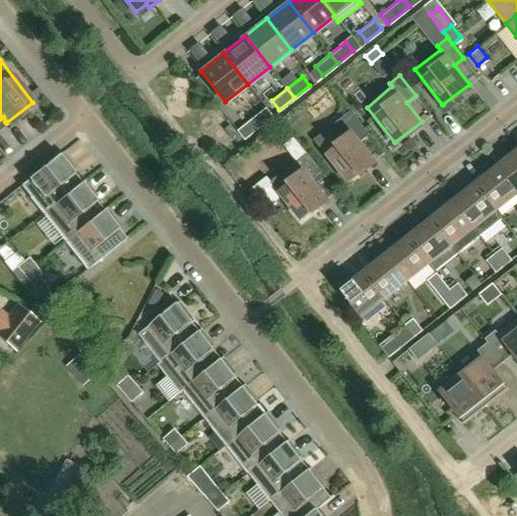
[(359,140),(368,133),(352,113),(316,141),(347,180),(373,159),(359,140)]
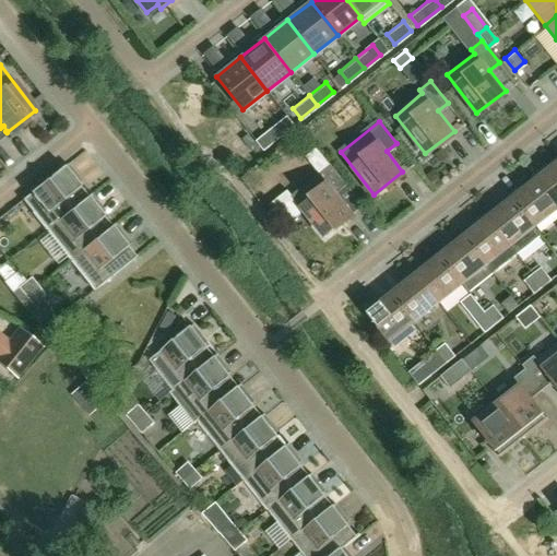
[(279,135),(271,126),(253,139),(262,149),(279,135)]
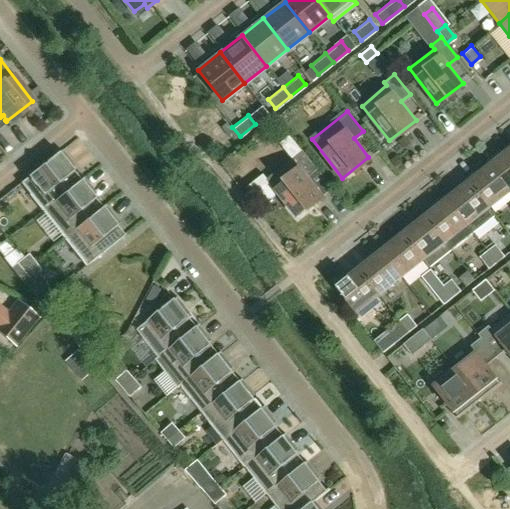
[(307,175),(316,168),(300,148),(287,132),(277,141),(290,157),(265,176),(274,188),(295,215),(321,194),(307,175)]
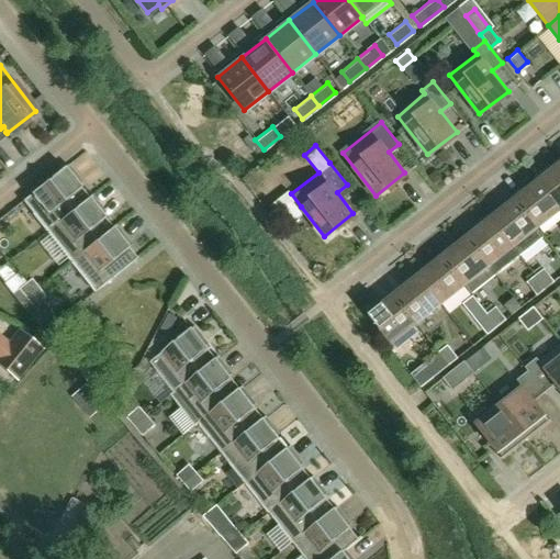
[(45,230),(90,193),(66,163),(21,199),(45,230)]
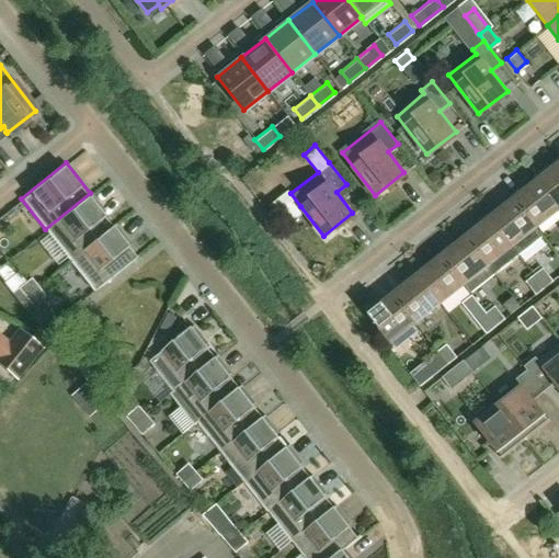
[(558,205),(558,166),(552,171),(546,163),(532,174),(538,183),(538,182),(558,207),(558,205)]
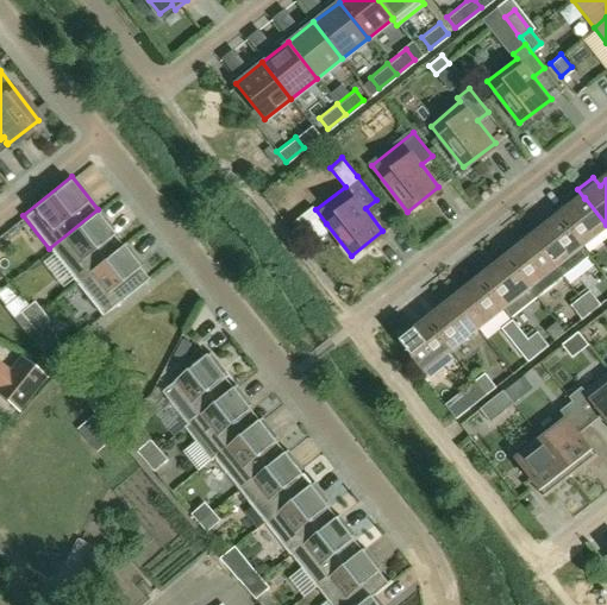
[(606,225),(584,197),(584,199),(558,218),(580,245),(606,225)]
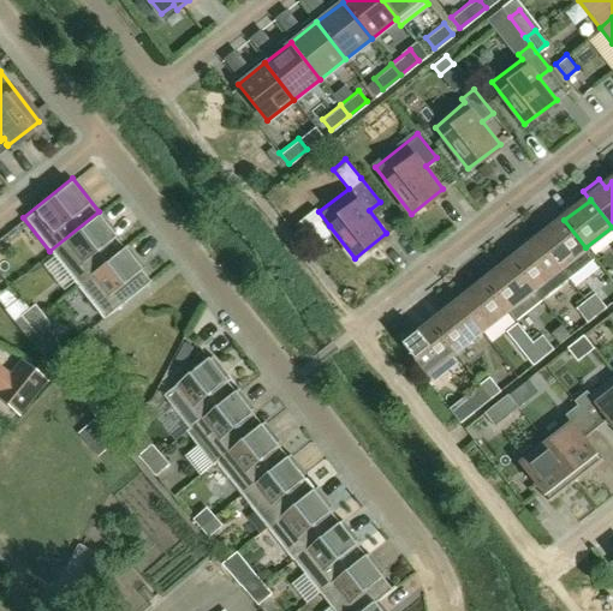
[(75,283),(124,245),(99,211),(49,251),(75,283)]
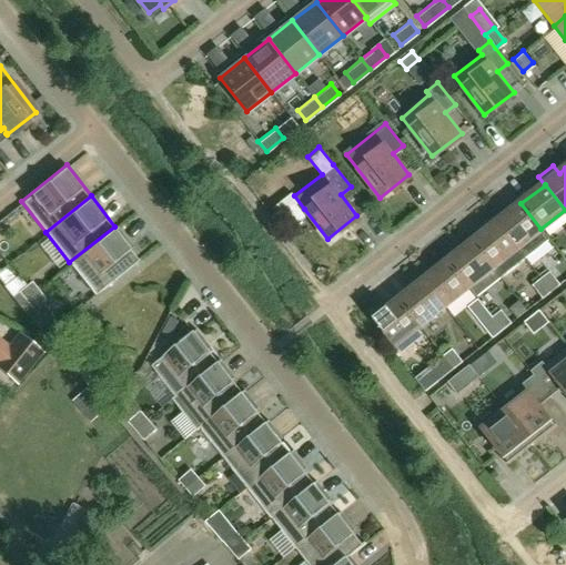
[(547,236),(541,229),(521,203),(497,222),(497,223),(523,256),(547,236)]
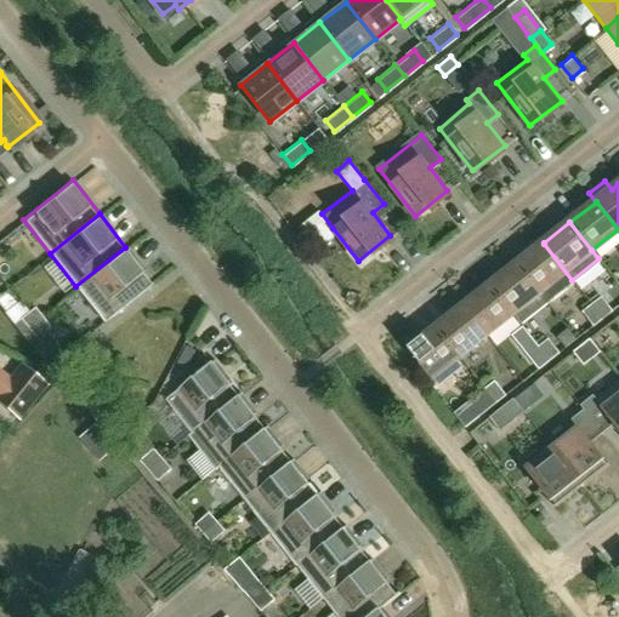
[(572,280),(544,244),(544,243),(537,234),(521,246),(528,256),(516,264),(545,301),(572,280)]
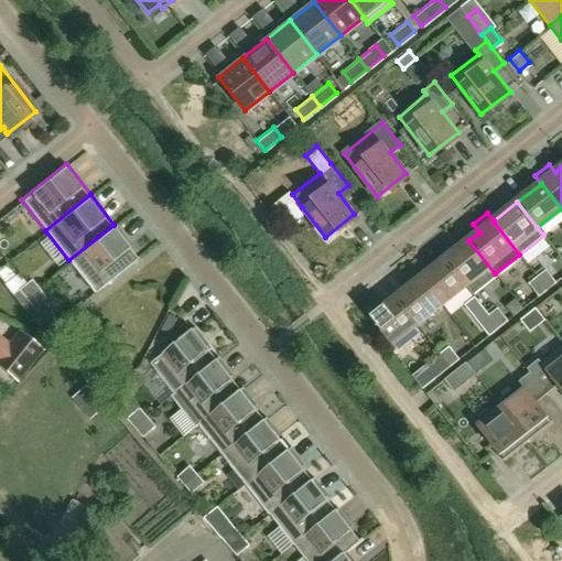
[(136,256),(134,256),(134,257),(127,247),(120,237),(122,235),(114,225),(68,260),(93,291),(137,257),(136,256)]
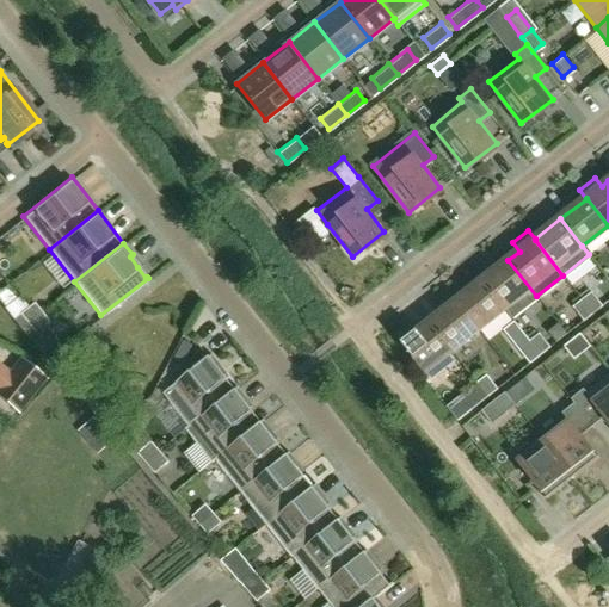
[(536,296),(508,260),(481,282),(503,308),(510,316),(536,296)]
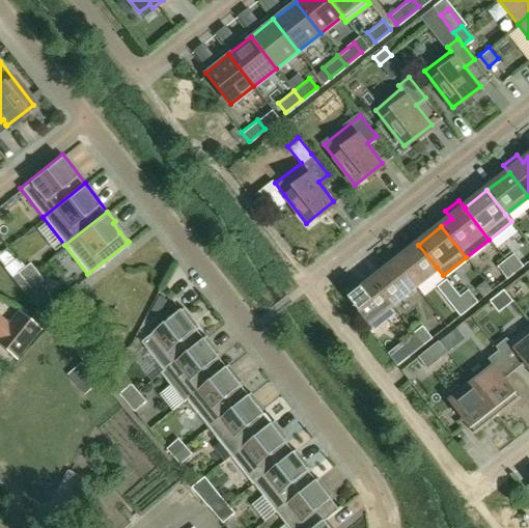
[(418,245),(396,262),(414,285),(437,268),(418,245)]
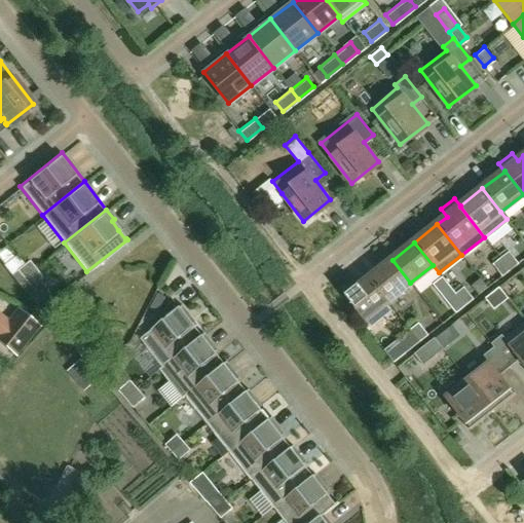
[(499,256),(509,267),(516,261),(507,250),(499,256)]
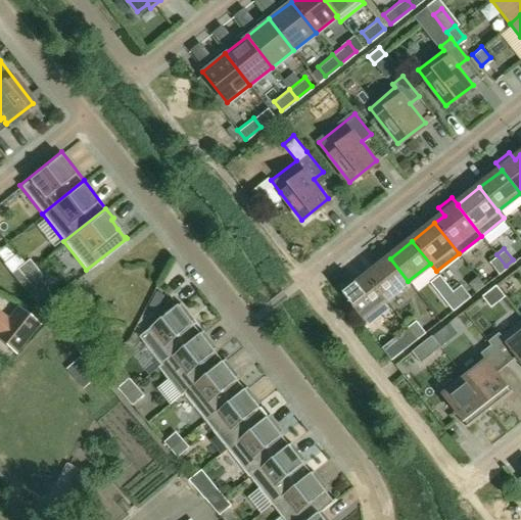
[(408,281),(390,258),(384,250),(371,261),(377,269),(368,276),(385,299),(408,281)]
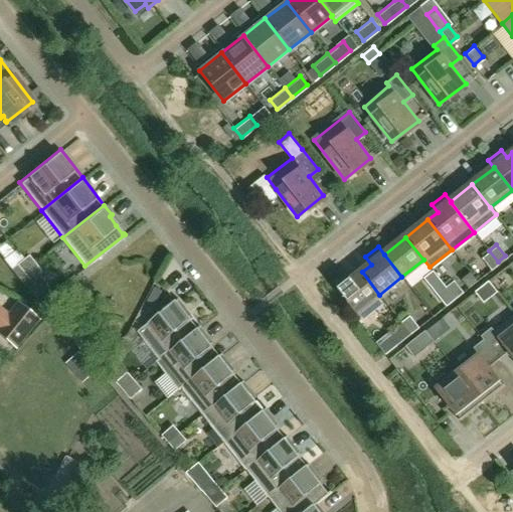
[(490,268),(498,262),(489,250),(481,257),(490,268)]
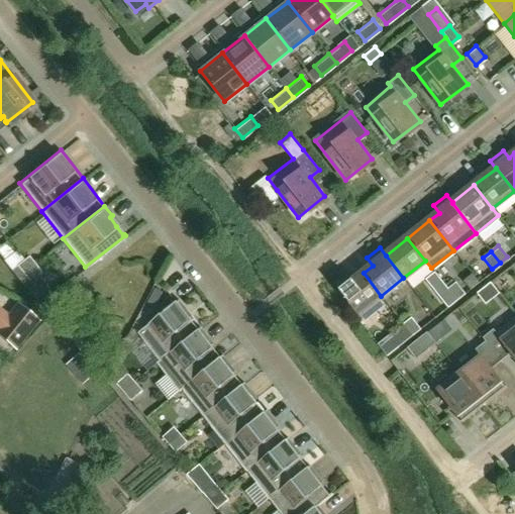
[(21,272),(33,262),(27,253),(15,264),(21,272)]
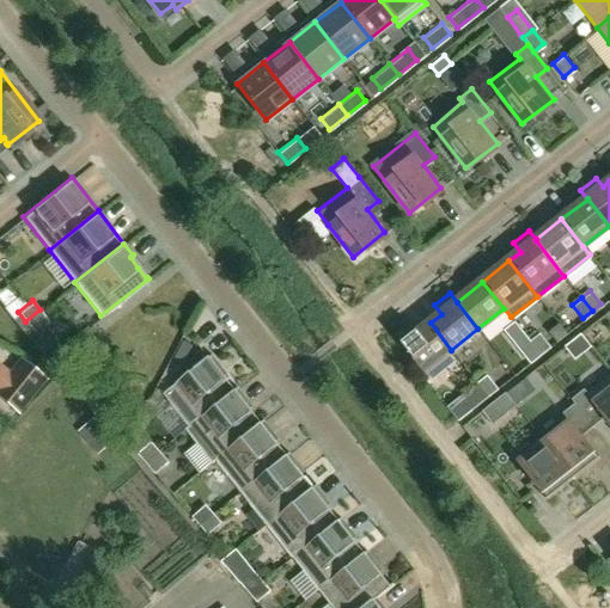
[(40,309),(25,321),(32,331),(47,319),(40,309)]
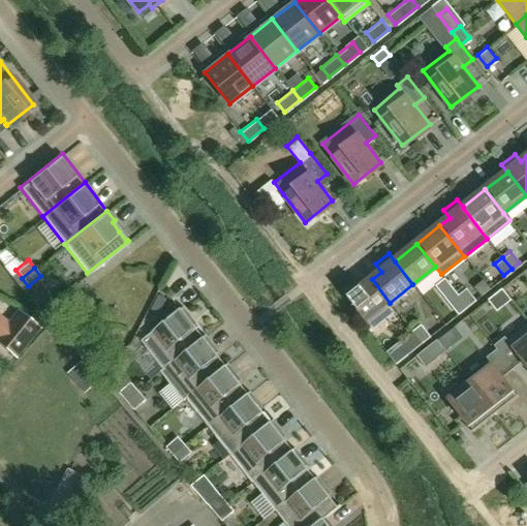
[(390,303),(372,279),(362,287),(355,280),(342,290),(367,321),(390,303)]
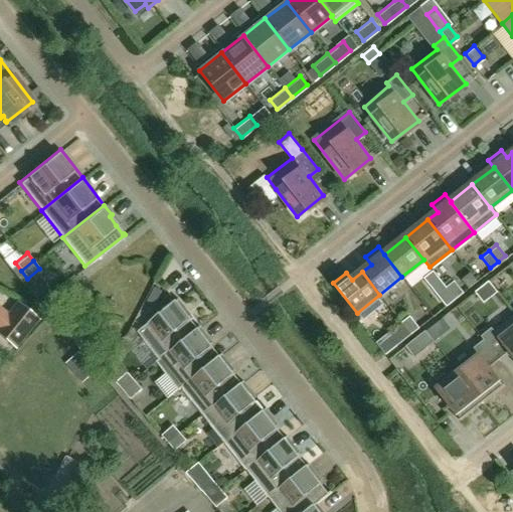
[(452,279),(445,285),(454,297),(461,291),(452,279)]
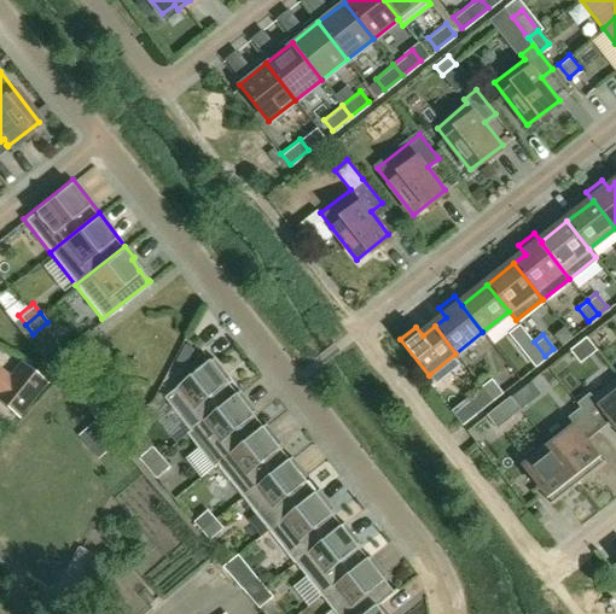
[(182,366),(192,346),(182,341),(173,361),(182,366)]
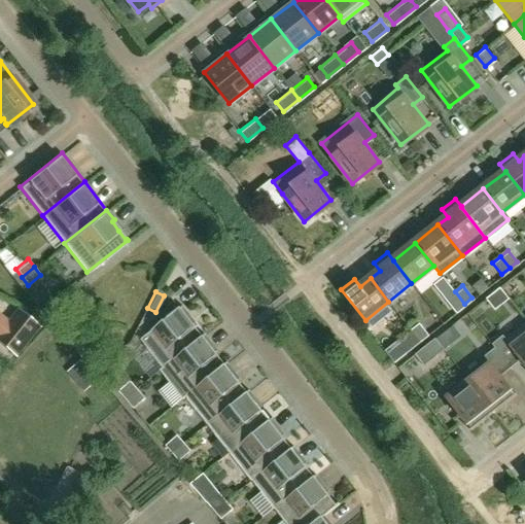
[(456,310),(464,304),(455,291),(447,298),(456,310)]
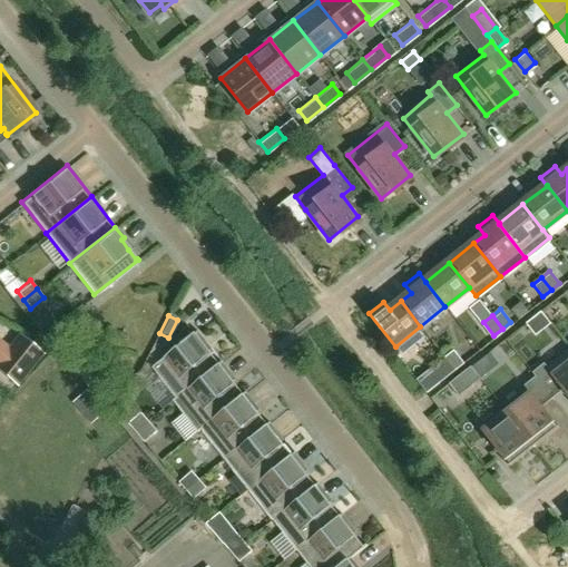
[(175,397),(221,360),(196,329),(150,365),(174,396),(175,397)]
